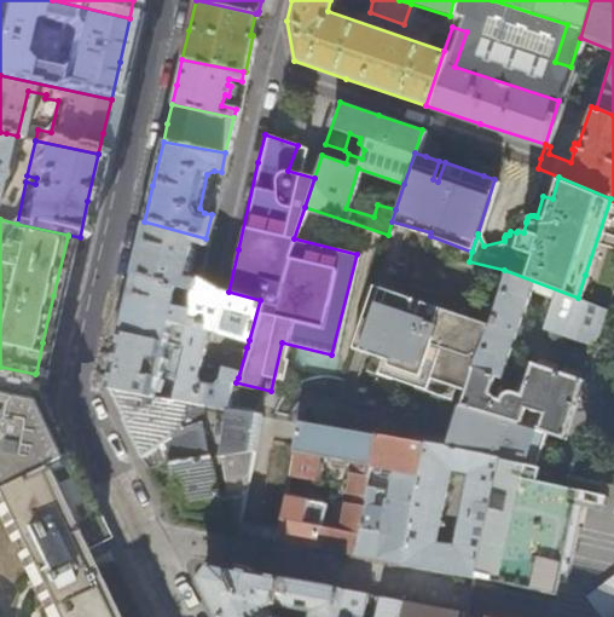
[(204,244),(206,238),(144,221),(139,246),(134,266),(184,277),(192,242),(204,244)]
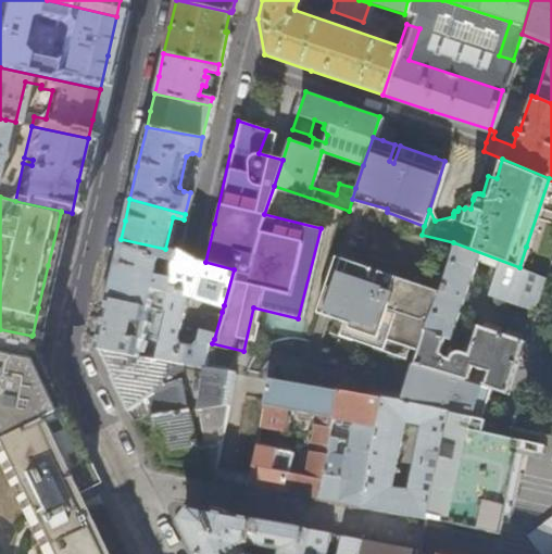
[(178,251),(178,248),(180,240),(172,238),(170,249),(178,251)]
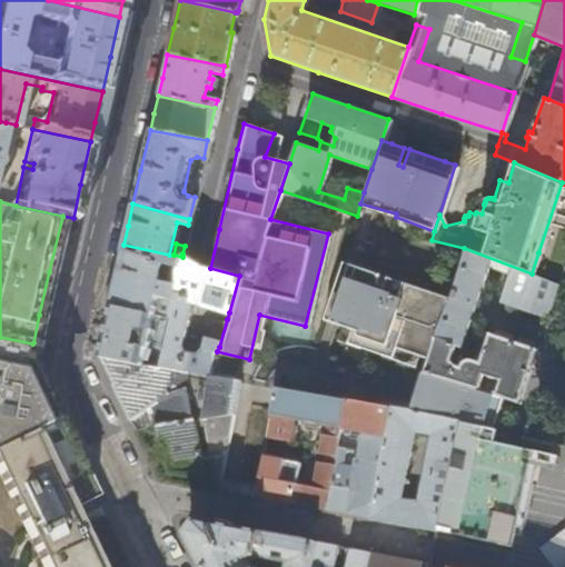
[(458,344),(484,265),(505,272),(496,299),(546,315),(548,307),(556,284),(532,274),(464,248),(448,296),(428,357),(424,370),(518,399),(523,385),(535,347),(487,331),(476,360),(474,359),(473,358),(471,357),(468,357),(465,358),(463,359),(461,360),(459,361),(458,364),(458,365),(454,364),(447,358),(453,342),(458,344)]
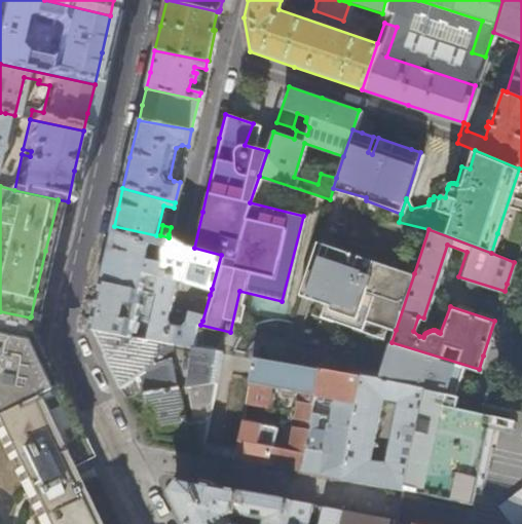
[(107,258),(102,281),(155,292),(165,246),(112,234),(107,258)]
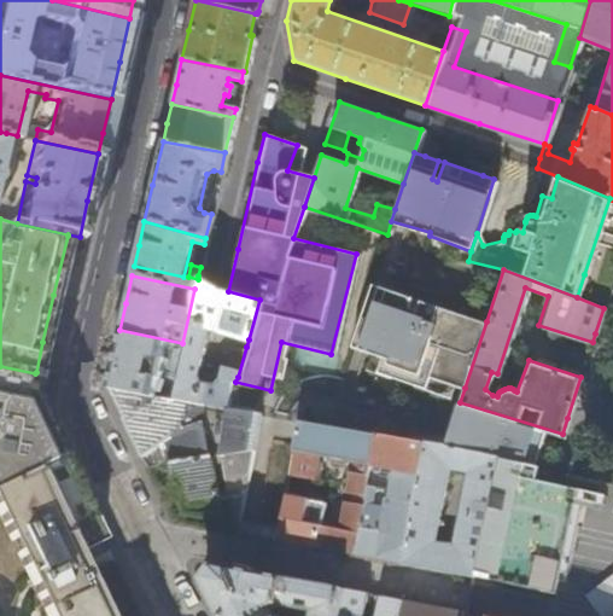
[(208,282),(198,275),(198,279),(196,289),(194,289),(182,343),(171,396),(225,406),(231,381),(235,382),(238,377),(246,347),(239,344),(227,347),(217,379),(212,383),(198,381),(196,375),(208,326),(215,327),(215,332),(249,340),(260,300),(228,291),(219,288),(212,284),(208,282)]
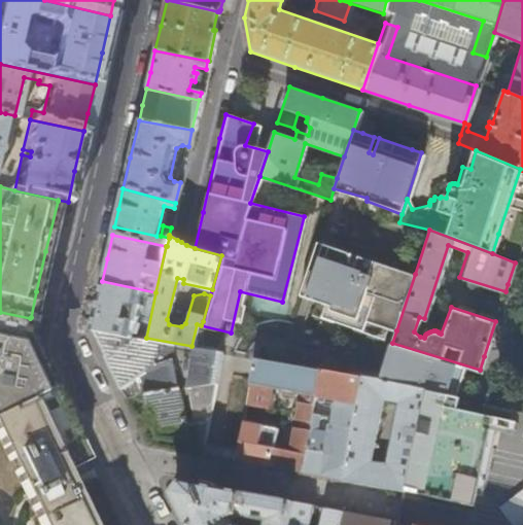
[(367,320),(396,330),(415,274),(358,256),(355,265),(349,263),(352,254),(316,243),(298,296),(326,305),(322,316),(363,329),(367,320)]
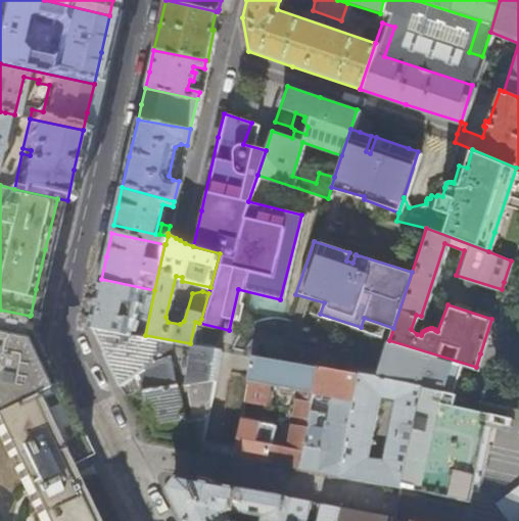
[(90,326),(145,335),(154,290),(101,279),(95,303),(90,326)]
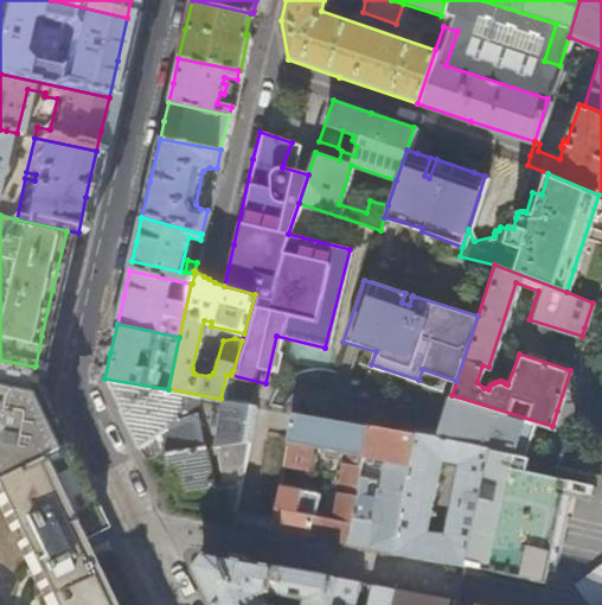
[(0,473),(58,446),(38,406),(46,369),(34,367),(0,360),(0,473)]
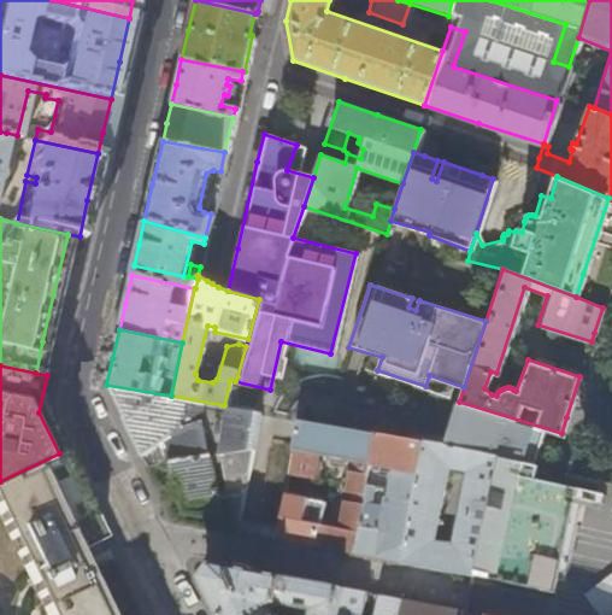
[(224,405),(171,396),(106,385),(106,386),(124,425),(141,457),(143,456),(143,455),(163,440),(170,462),(251,449),(258,411),(224,405)]
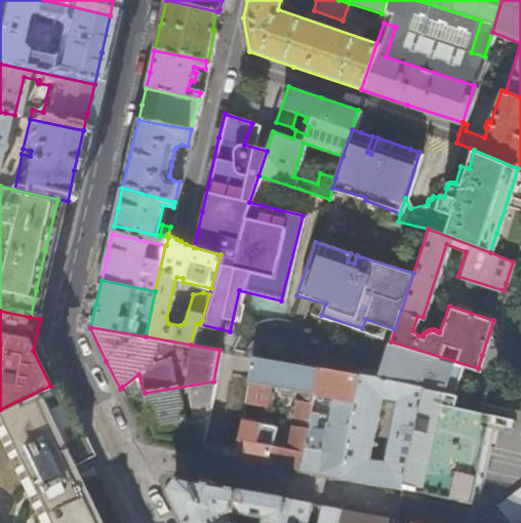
[(308,429),(317,368),(254,356),(249,377),(234,457),(258,461),(299,470),(308,429)]
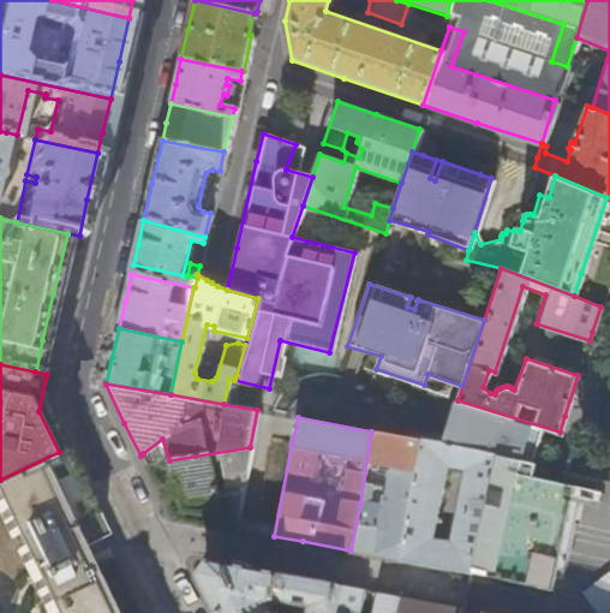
[(399,559),(419,440),(371,432),(360,503),(351,551),(371,554),(399,559)]
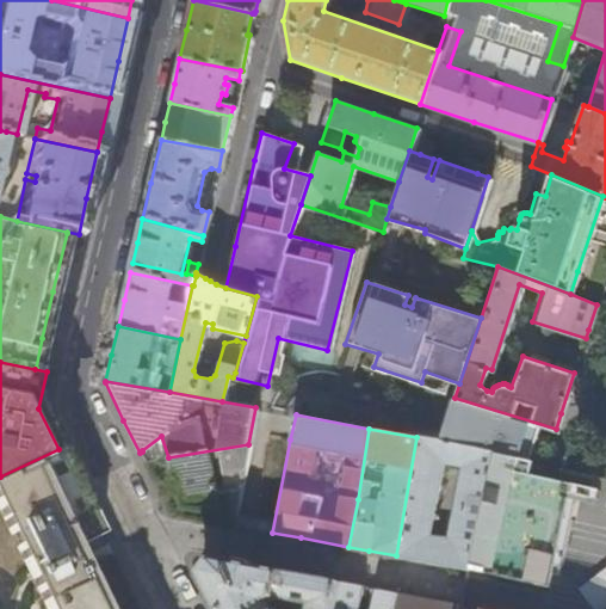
[(272,533),(290,440),(267,435),(248,527),(272,533)]
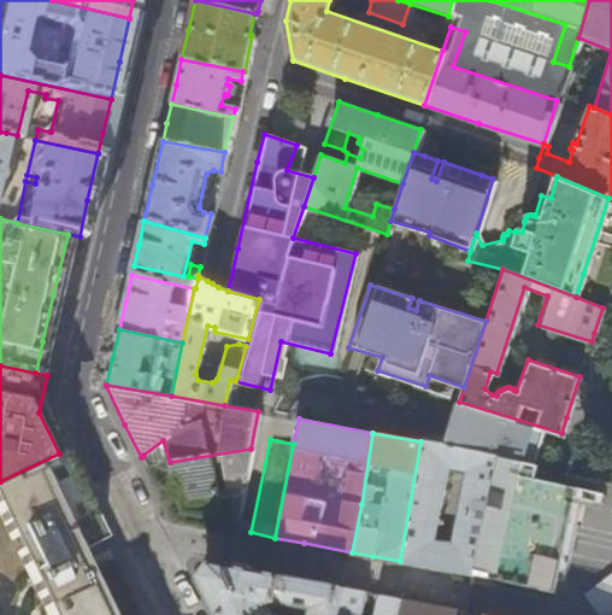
[(495,455),(445,444),(421,441),(400,561),(430,567),(469,574),(470,575),(471,570),(474,557),(495,455)]
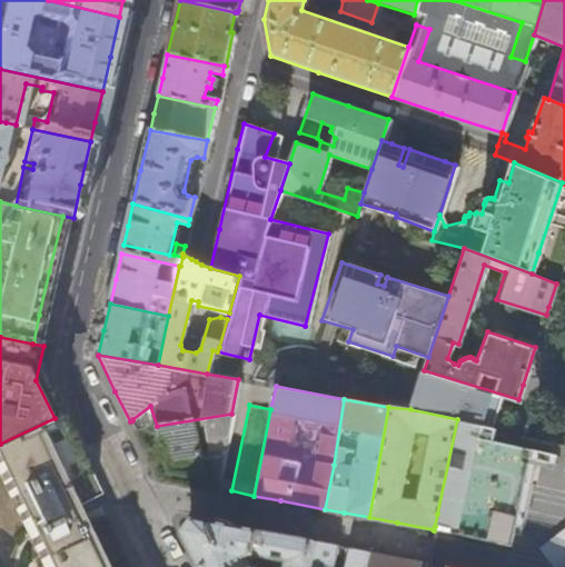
[(160,445),(164,463),(169,469),(182,475),(197,471),(199,486),(216,489),(231,414),(157,426),(156,426),(159,445),(160,445)]
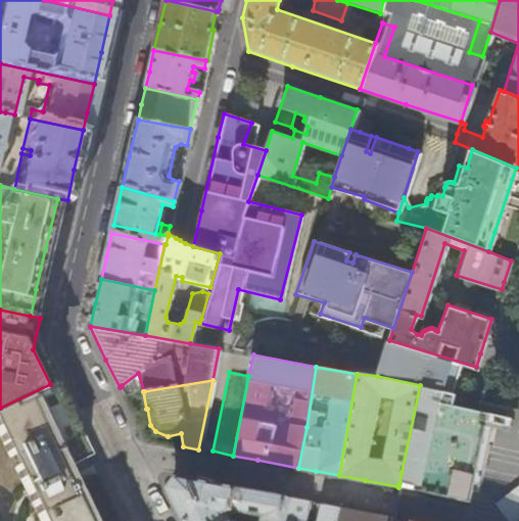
[(0,445),(36,520),(87,520),(61,467),(85,456),(64,414),(50,384),(0,408),(0,445)]
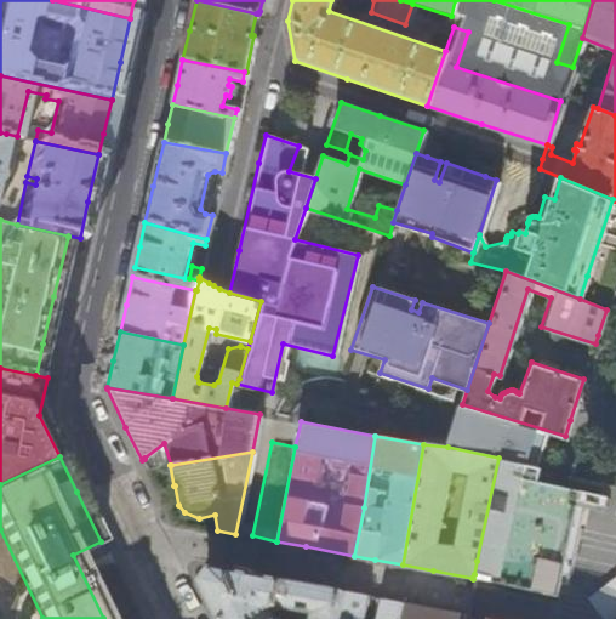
[(537,482),(540,467),(498,458),(477,561),(474,574),(558,594),(579,490),(537,482)]
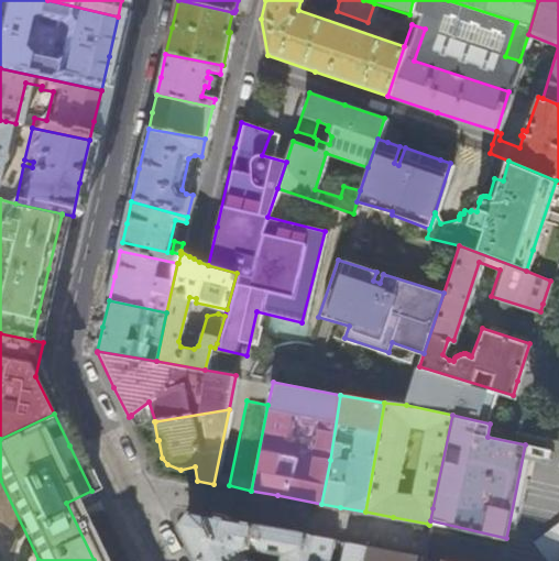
[(283,560),(305,560),(310,536),(249,524),(192,513),(182,526),(195,552),(198,560),(247,560),(244,554),(251,550),(253,551),(284,557),(283,560)]
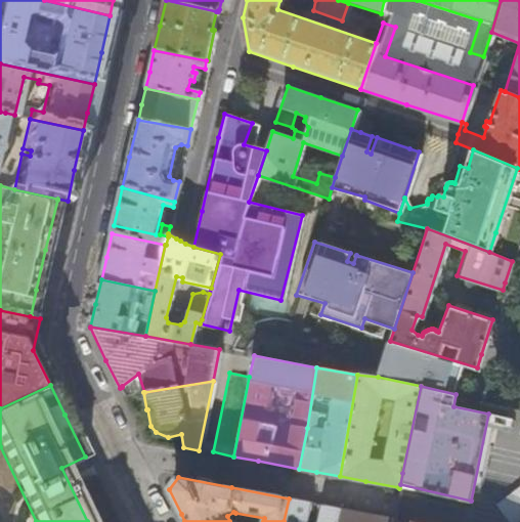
[(289,498),(284,521),(337,521),(340,508),(320,504),(316,521),(304,521),(309,502),(289,498)]
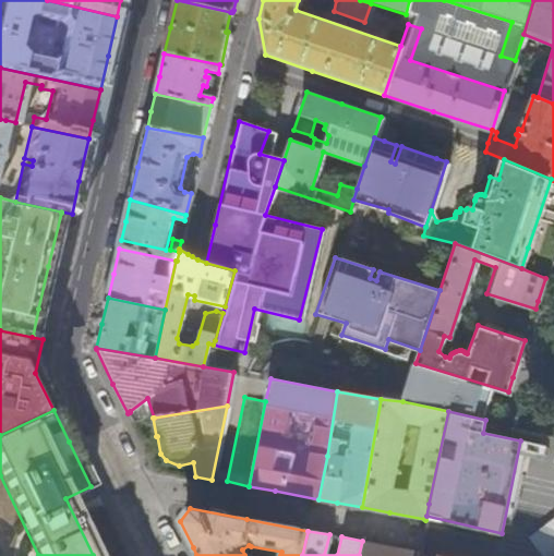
[(416,555),(418,552),(417,552),(394,547),(362,541),(359,555),(416,555)]
